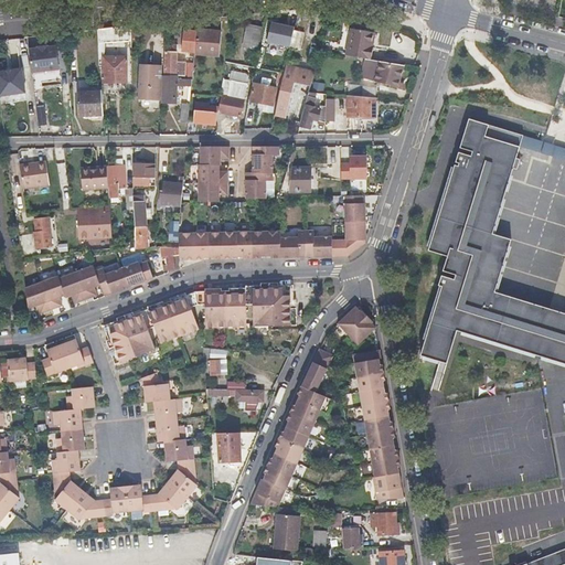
[(275,30),(276,25),(277,21),(266,19),(264,28),(275,30)]
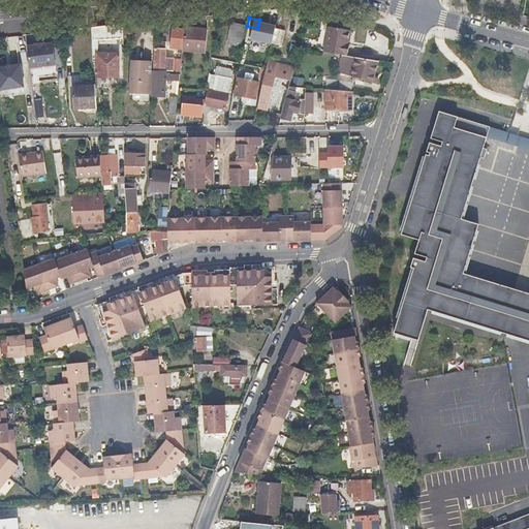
[(88,31),(89,38),(89,45),(93,45),(120,43),(120,28),(88,31)]
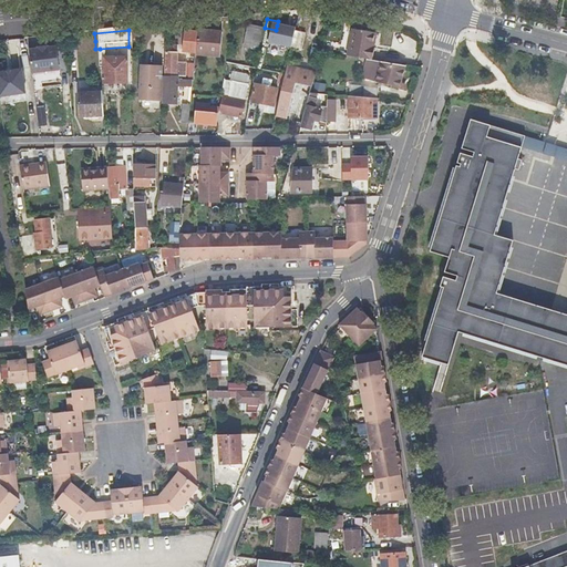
[(254,66),(259,32),(247,30),(240,63),(254,66)]
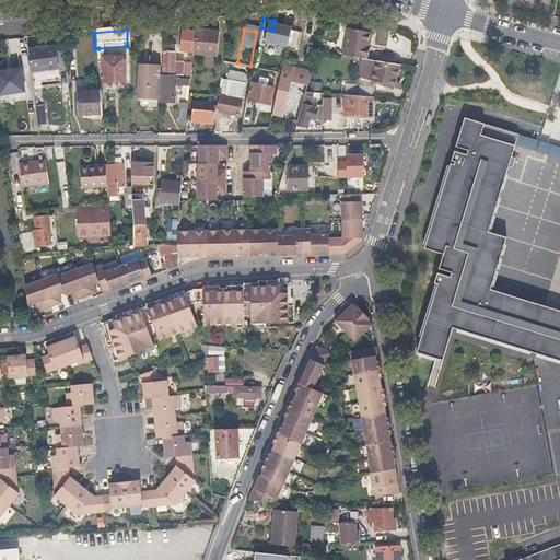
[(368,32),(357,31),(345,30),(341,57),(366,60),(368,47),(366,47),(368,32)]
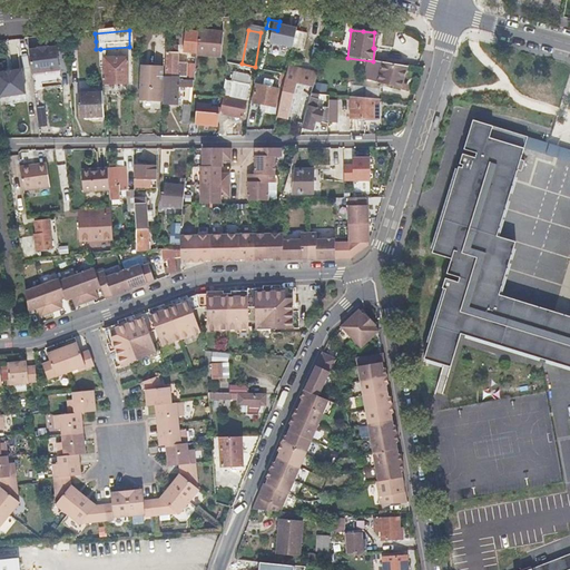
[(196,35),(186,36),(176,36),(175,52),(167,52),(167,57),(163,57),(161,80),(182,80),(183,52),(194,53),(196,35)]
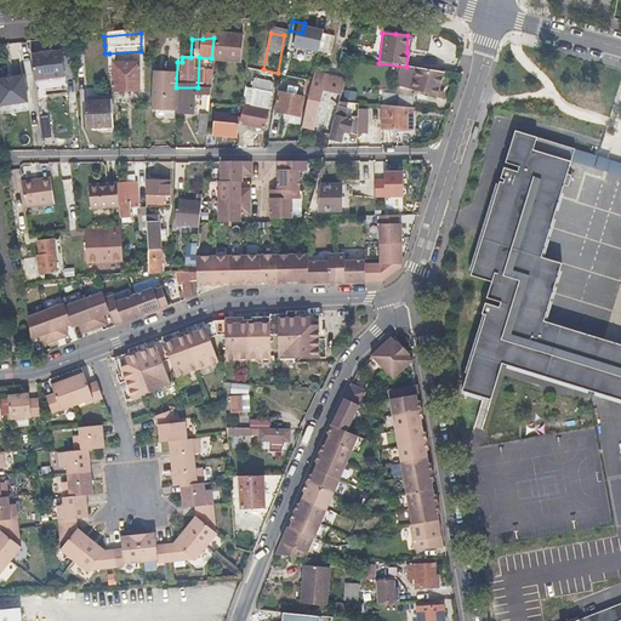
[(214,38),(211,58),(211,63),(237,64),(239,39),(214,38)]
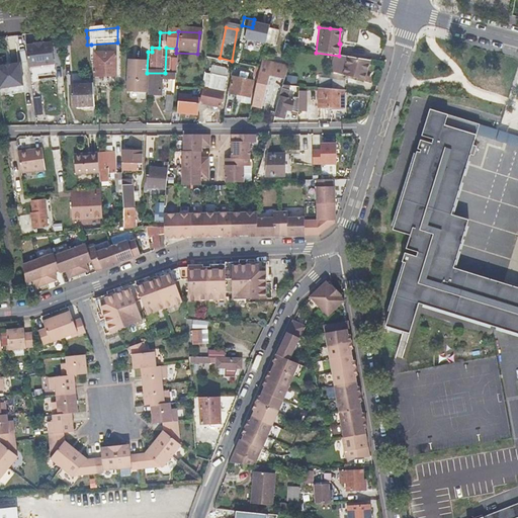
[(139,45),(147,45),(147,33),(139,33),(139,45)]
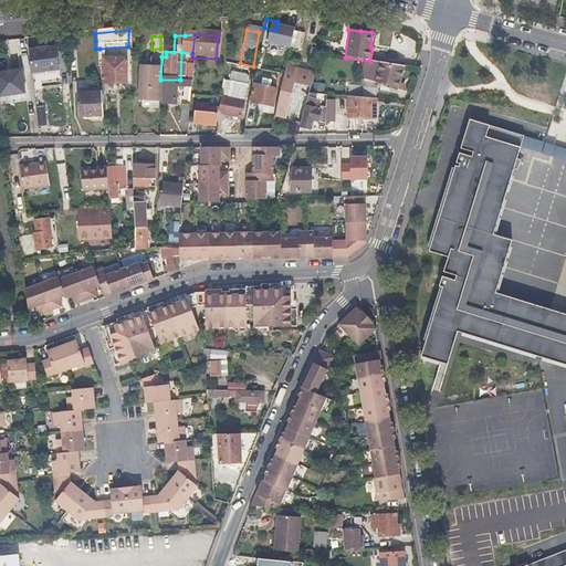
[(11,54),(27,51),(24,38),(9,40),(11,54)]
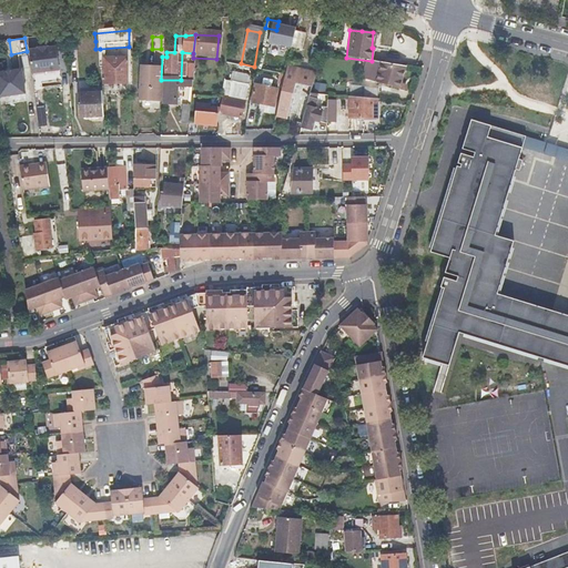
[(57,73),(53,50),(44,51),(44,50),(34,51),(36,52),(27,53),(29,77),(57,73)]
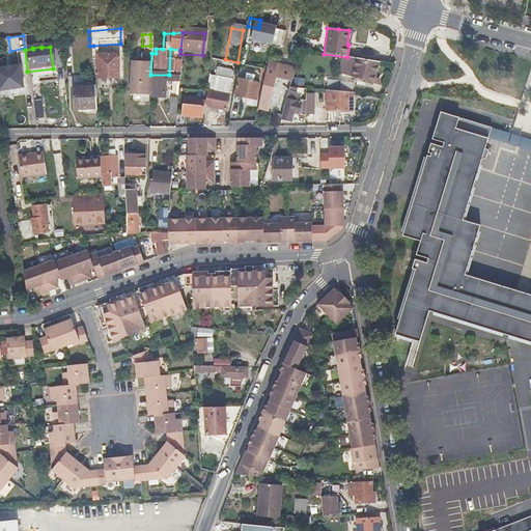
[(96,82),(106,81),(116,80),(114,56),(94,58),(96,82)]
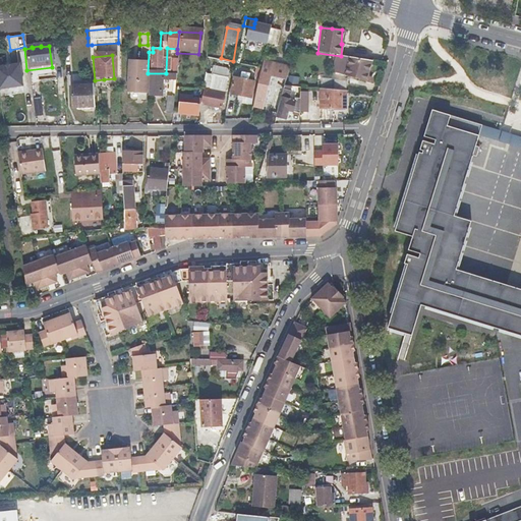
[(349,57),(348,67),(347,77),(366,79),(367,74),(369,59),(349,57)]
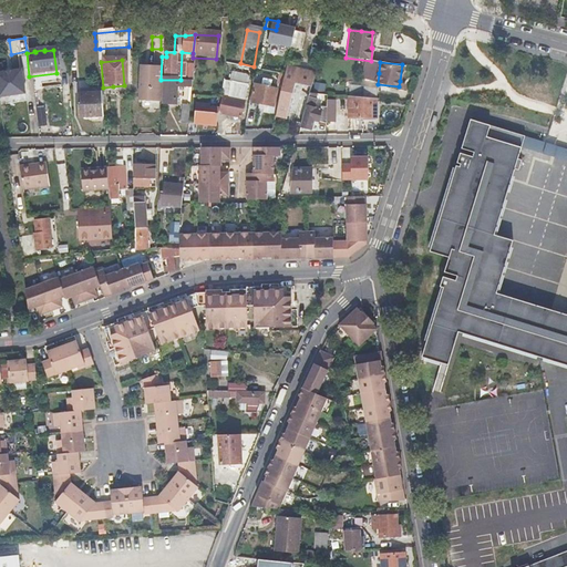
[(147,73),(137,73),(136,73),(135,103),(158,104),(160,70),(147,70),(147,73)]
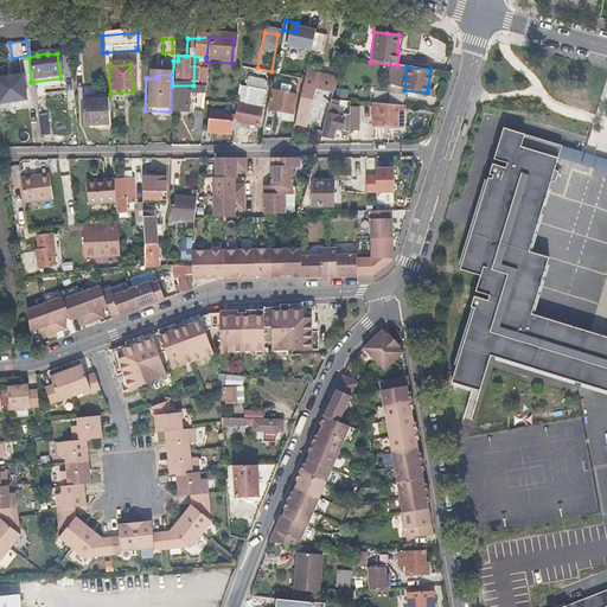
[(23,77),(0,81),(0,107),(26,103),(23,77)]
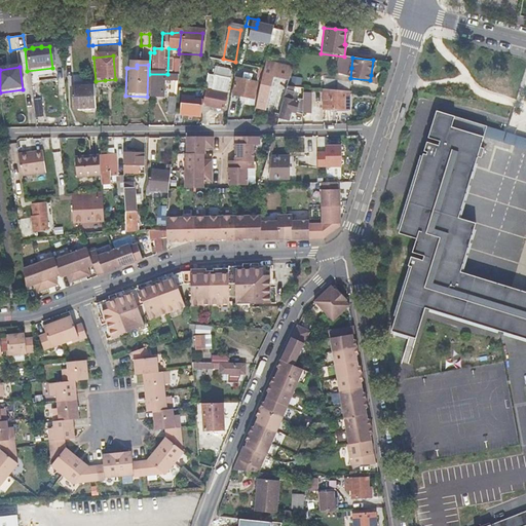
[(269,79),(287,83),(291,71),(273,67),(269,79)]
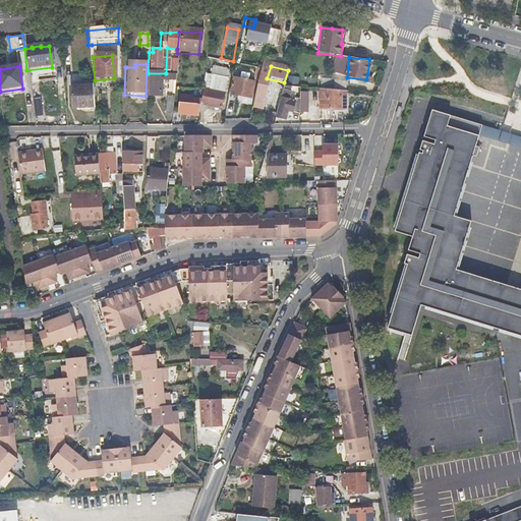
[(210,76),(203,75),(200,91),(203,92),(199,106),(220,110),(226,80),(220,78),(221,74),(211,72),(210,76)]
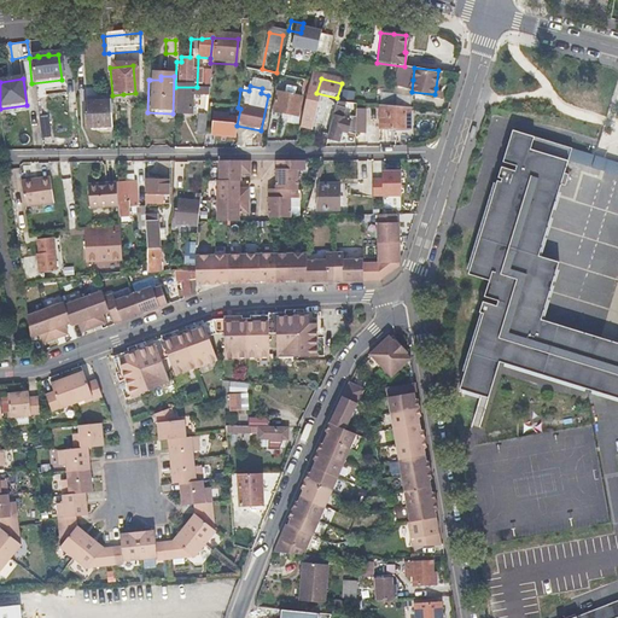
[(307,132),(312,115),(315,97),(313,97),(315,88),(307,86),(297,130),(307,132)]
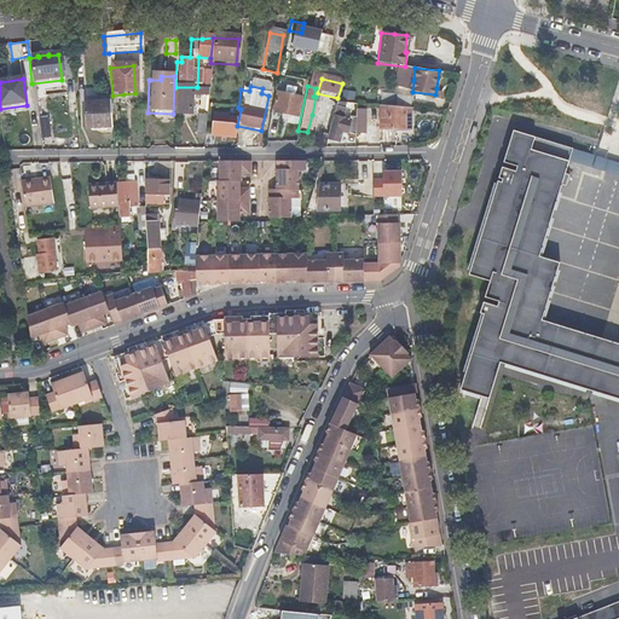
[(283,88),(282,92),(282,96),(275,94),(271,114),(296,120),(301,100),(290,98),(293,91),(283,88)]
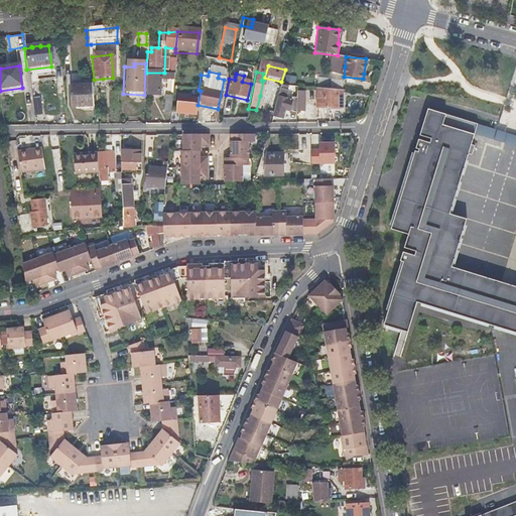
[(145,94),(151,95),(157,95),(157,82),(170,83),(170,77),(146,75),(145,94)]
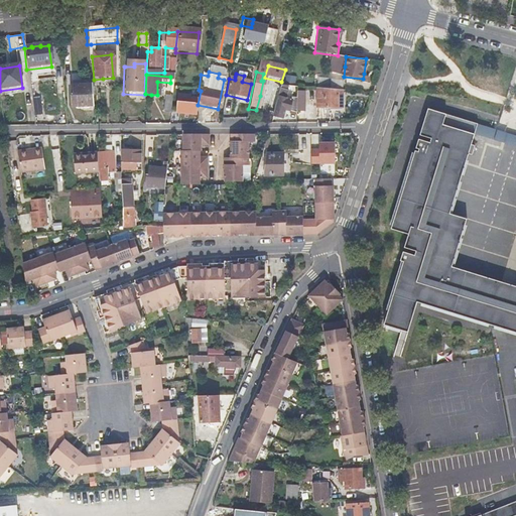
[(43,114),(57,114),(56,78),(42,78),(43,114)]
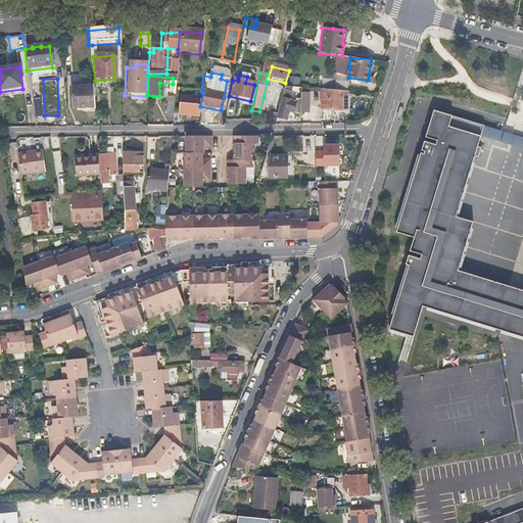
[(322,90),(347,91),(348,83),(336,79),(323,79),(322,90)]
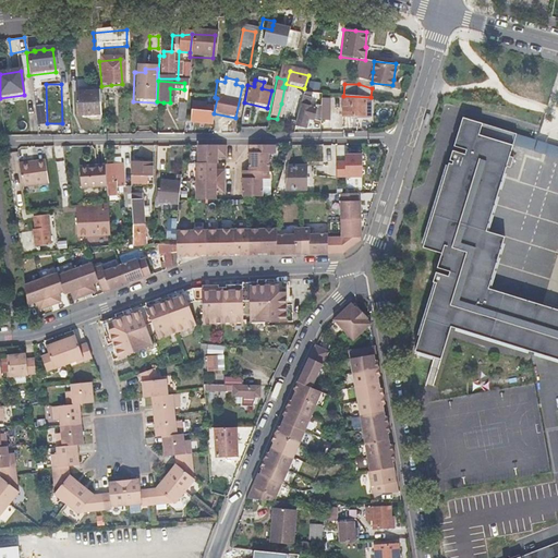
[(97,95),(86,96),(75,97),(76,120),(99,118),(97,95)]
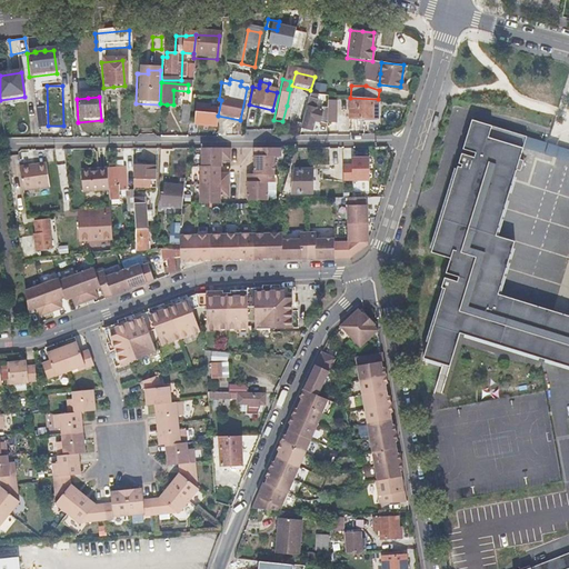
[(326,126),(326,110),(317,110),(318,97),(309,97),(299,130),(316,130),(316,127),(326,127),(326,126)]
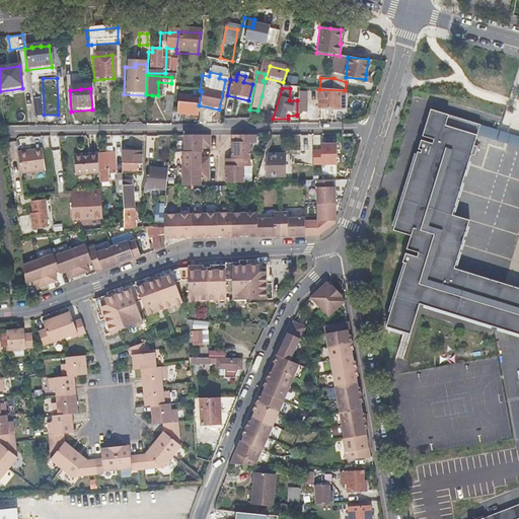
[(345,90),(319,89),(318,105),(344,106),(345,90)]
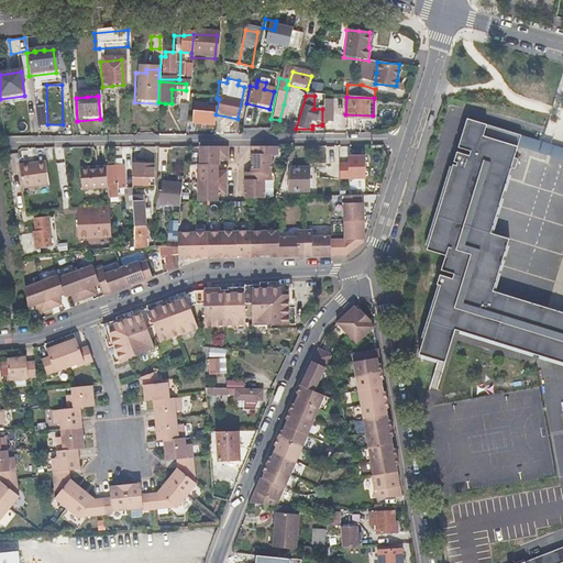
[(176,127),(180,127),(185,128),(186,109),(178,109),(176,127)]
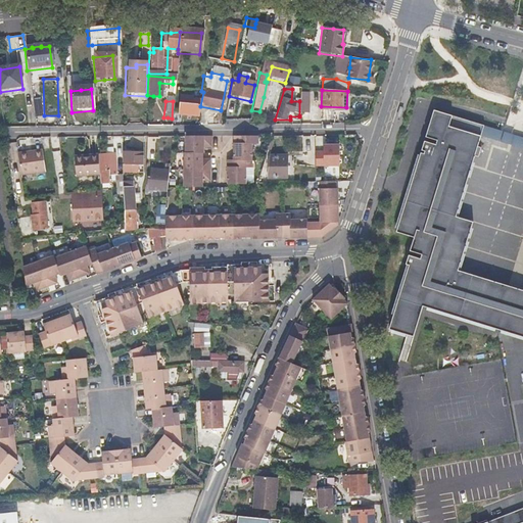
[(40,102),(33,103),(35,120),(42,120),(40,102)]
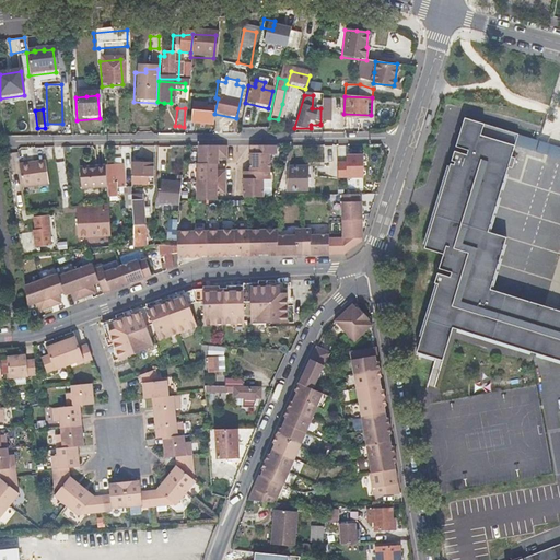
[(189,113),(188,118),(188,125),(211,127),(212,116),(189,113)]
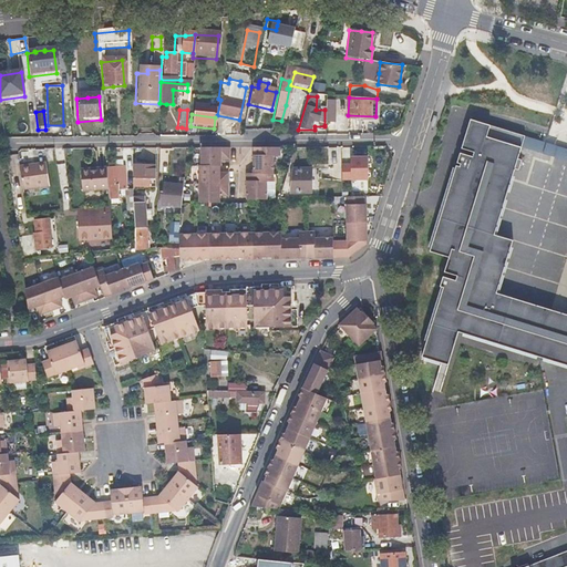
[(566,315),(496,294),(513,240),(494,235),(514,168),(518,171),(522,161),(517,158),(524,136),(470,120),(461,148),(474,153),(472,157),(460,153),(456,163),(460,164),(459,167),(443,219),(440,218),(429,251),(449,258),(444,272),(456,276),(455,281),(442,277),(440,287),(443,288),(421,358),(441,363),(453,326),(566,361),(566,315)]
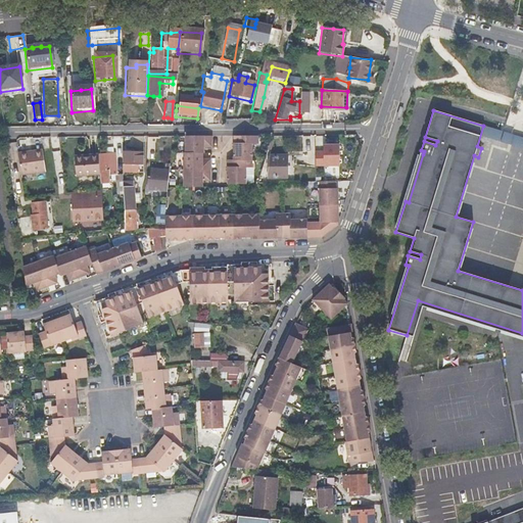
[(252,138),(231,138),(232,160),(248,160),(247,146),(252,146),(252,138)]
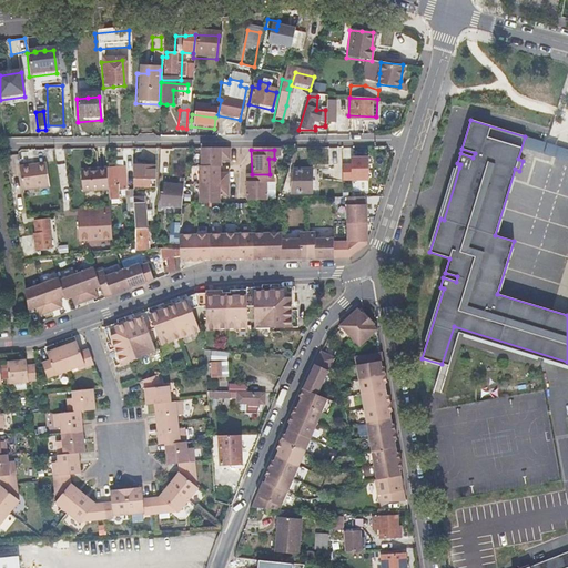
[(225,151),(196,151),(196,170),(215,170),(217,170),(216,163),(225,163),(225,151)]
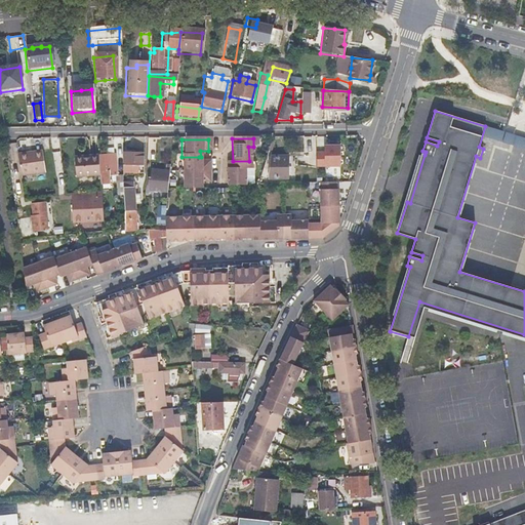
[(315,166),(339,166),(339,144),(315,145),(315,166)]
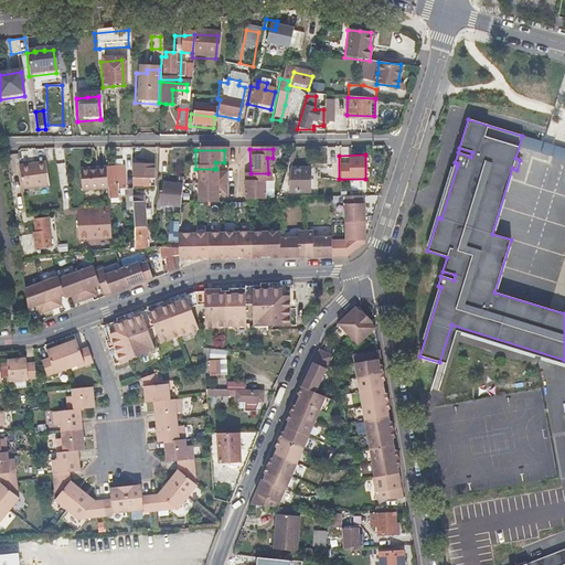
[(114,169),(106,169),(108,201),(116,200),(116,192),(123,192),(120,162),(113,163),(114,169)]
